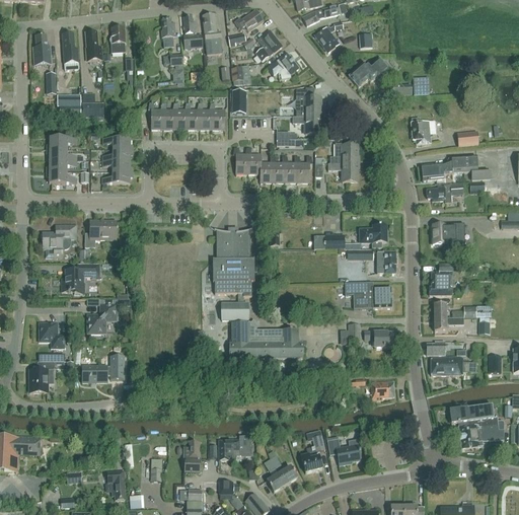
[(295,0),(297,9),(322,4),(321,0),(295,0)]
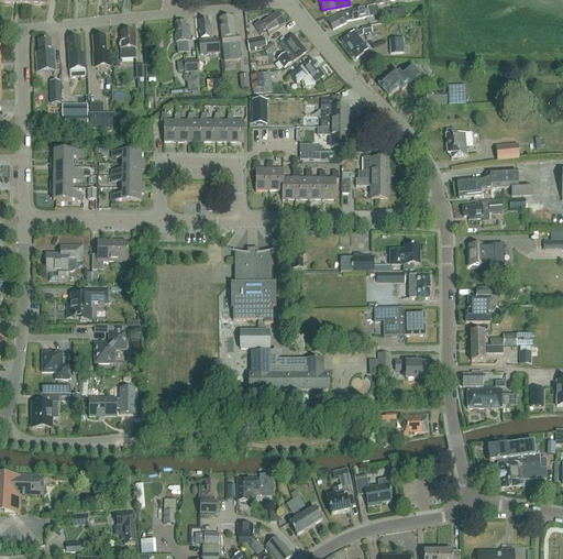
[(376,12),(373,2),(341,11),(329,18),(333,26),(351,19),(368,14),(376,12)]
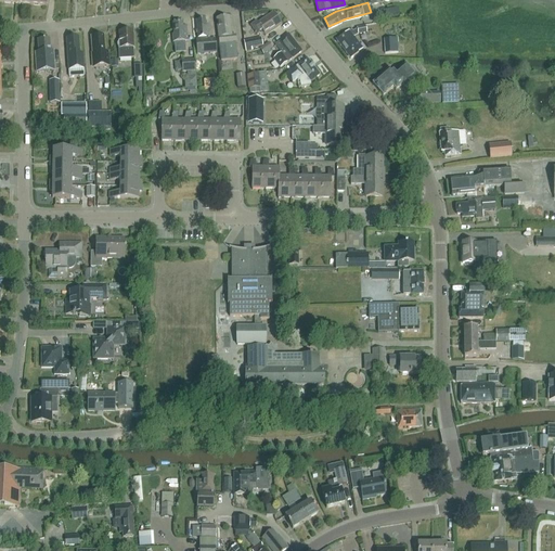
[(281,22),(273,11),(258,21),(257,20),(252,24),(257,33),(262,28),(266,33),(281,22)]
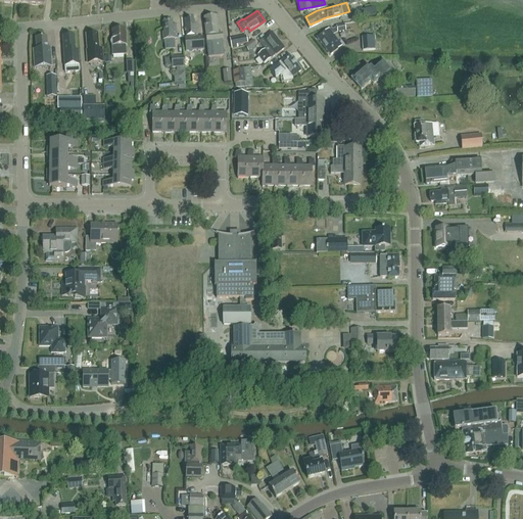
[(217,14),(204,15),(207,50),(221,49),(220,40),(223,39),(223,32),(219,33),(217,14)]
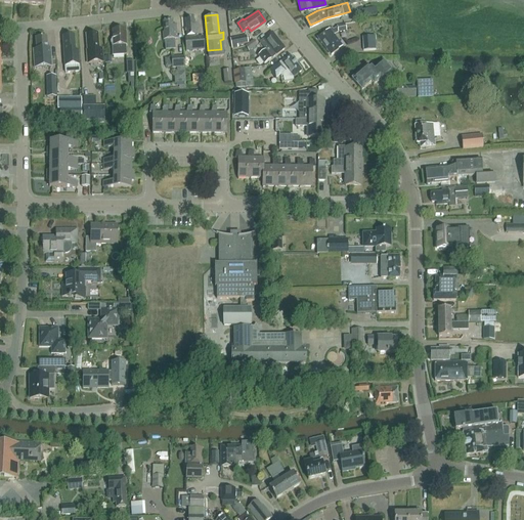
[(204,48),(203,35),(197,36),(195,34),(198,34),(197,22),(193,22),(193,16),(185,17),(186,34),(186,37),(184,37),(185,49),(204,48)]
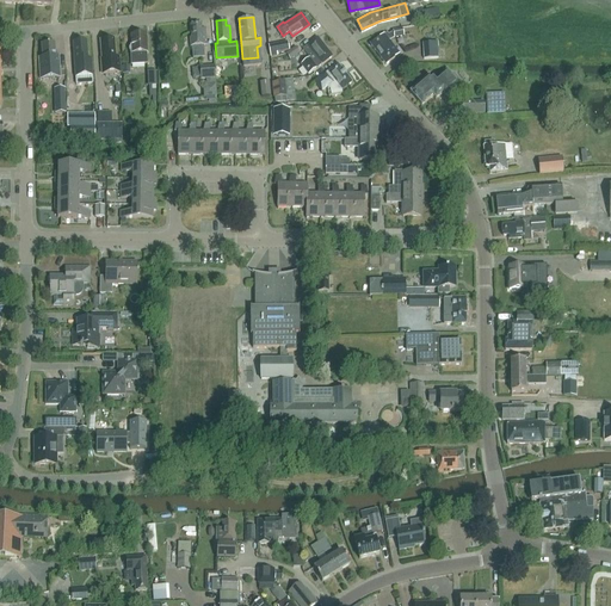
[(201,22),(190,23),(191,35),(189,35),(190,44),(191,44),(192,56),(204,55),(203,43),(205,43),(204,26),(201,26),(201,22)]
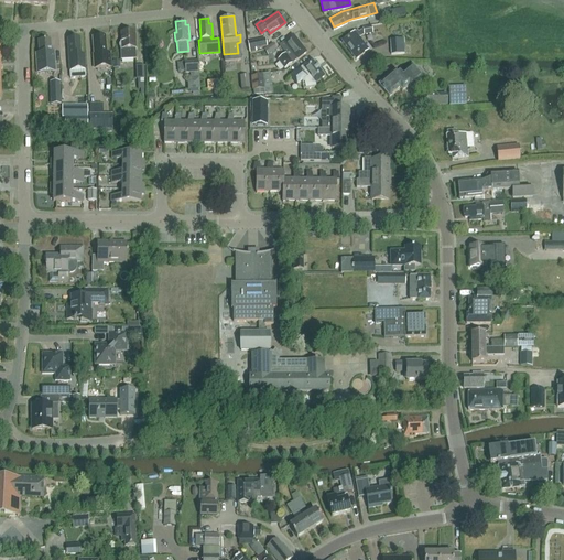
[(342,38),(349,47),(356,56),(370,46),(368,43),(367,44),(360,34),(364,32),(372,31),(371,23),(362,25),(362,27),(358,29),(358,28),(356,29),(355,29),(342,38)]
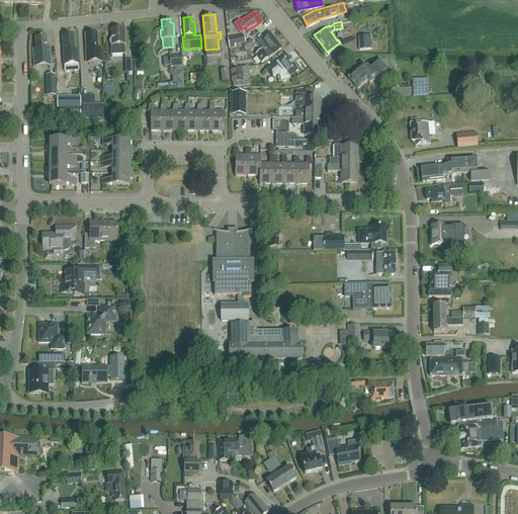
[(109,44),(112,44),(112,53),(124,52),(123,26),(110,27),(110,35),(108,36),(109,44)]
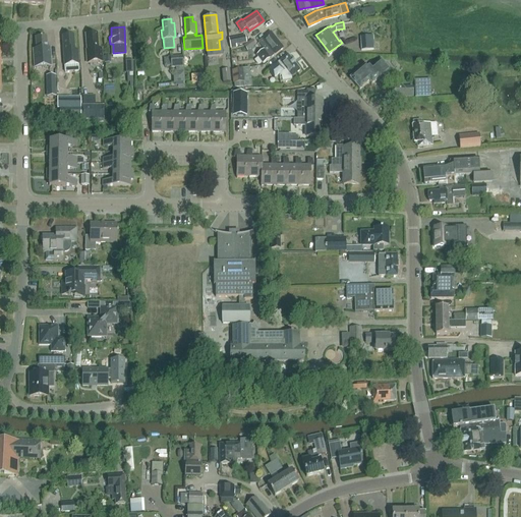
[(259,39),(265,46),(255,53),(263,61),(283,46),(271,31),(259,39)]
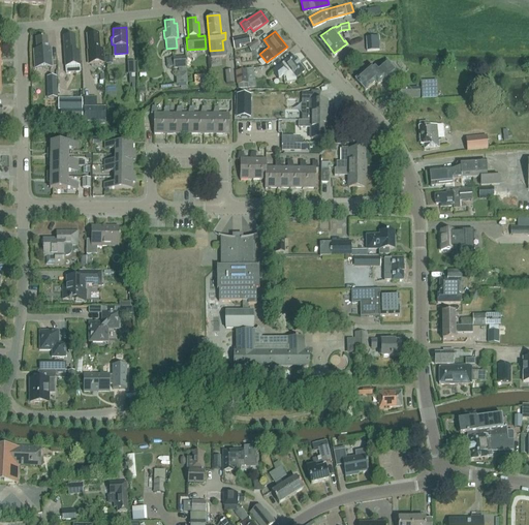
[(97,32),(88,32),(88,39),(87,39),(89,62),(103,61),(102,48),(99,48),(99,39),(98,39),(97,32)]
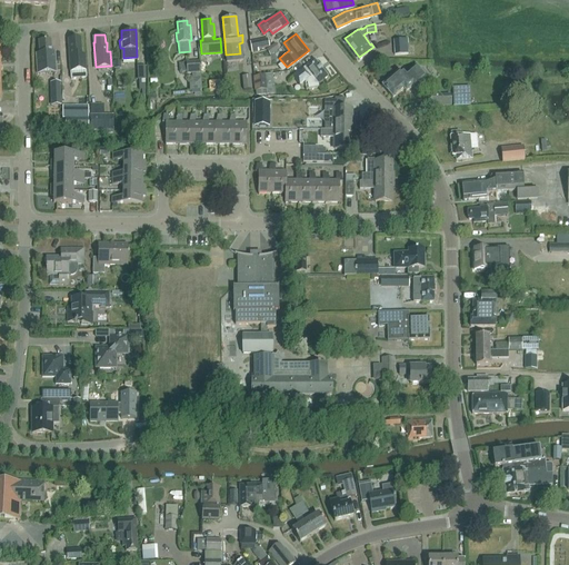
[(269,43),(268,35),(249,39),(252,50),(259,49),(258,46),(269,43)]
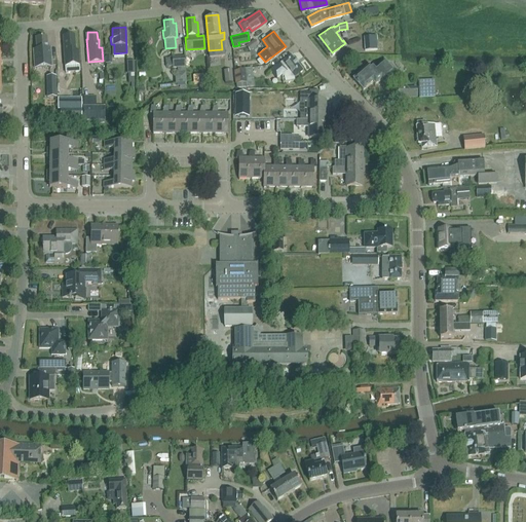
[(377,47),(377,33),(364,34),(364,47),(377,47)]
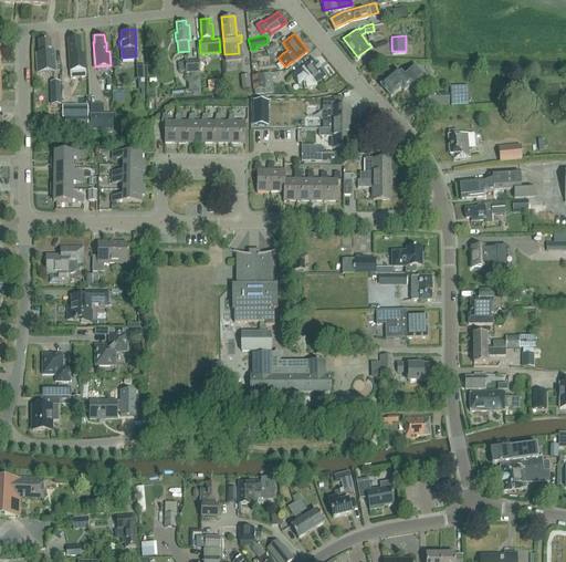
[(80,45),(80,37),(69,38),(69,44),(69,55),(70,70),(85,69),(84,54),(81,54),(81,45),(80,45)]
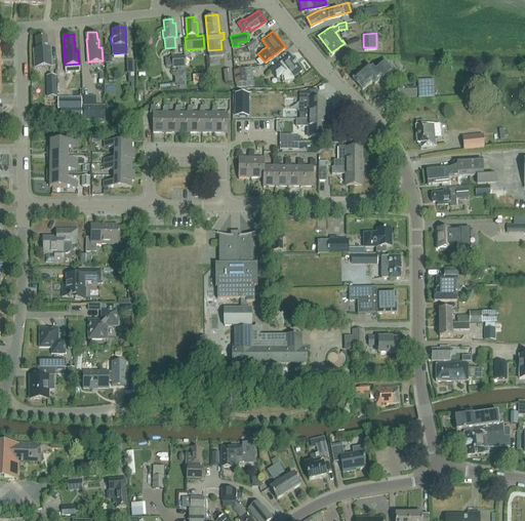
[(47,50),(46,35),(35,36),(36,51),(33,51),(34,66),(51,65),(50,50),(47,50)]
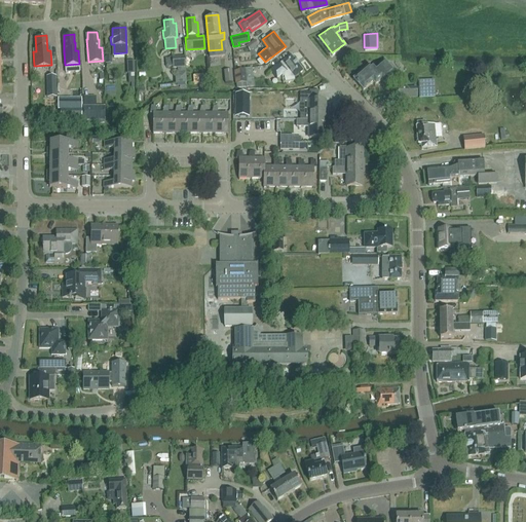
[(247,44),(250,49),(259,43),(255,38),(247,44)]
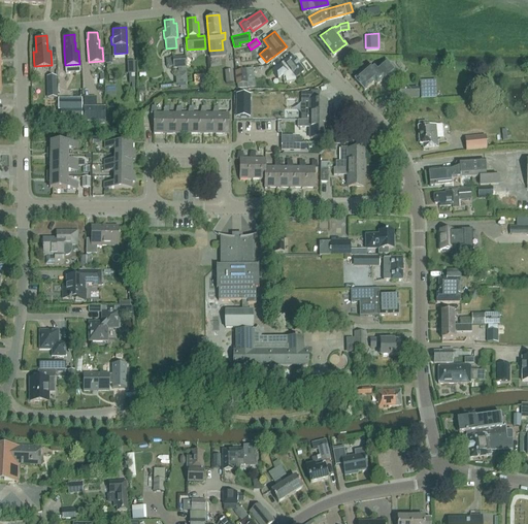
[(292,53),(271,68),(275,74),(283,73),(284,80),(296,78),(295,75),(304,68),(292,53)]
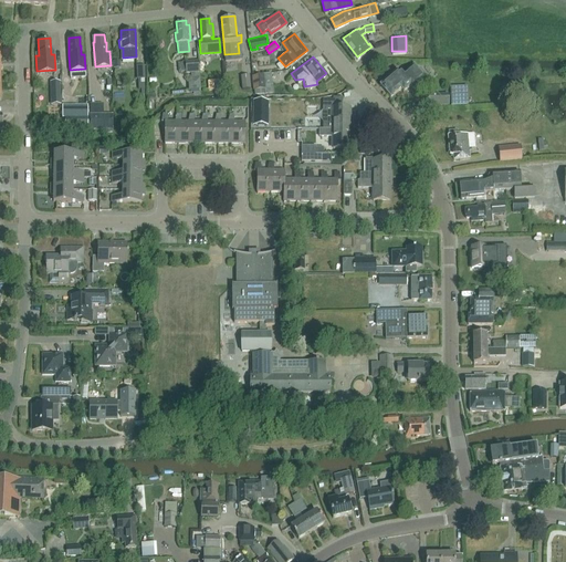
[(198,89),(196,59),(184,60),(184,71),(190,71),(190,77),(186,77),(187,89),(198,89)]
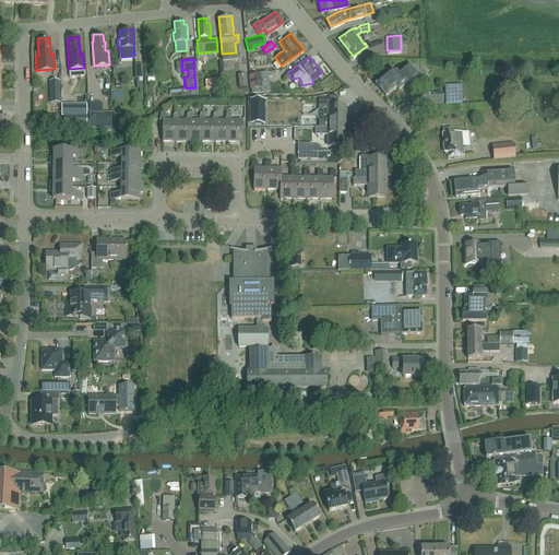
[(393,68),(376,82),(387,94),(396,85),(400,89),(406,83),(408,86),(420,77),(409,63),(399,73),(393,68)]
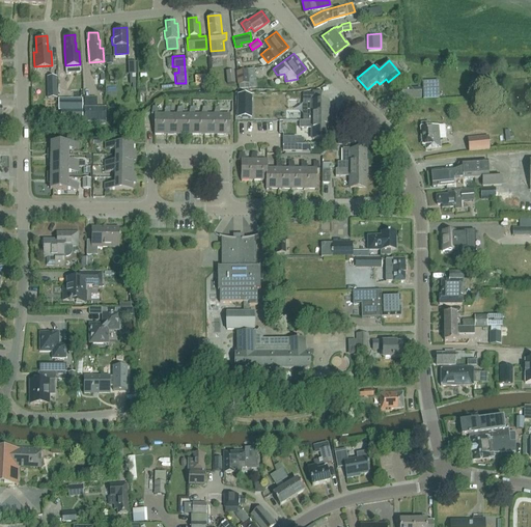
[(239,86),(249,85),(247,66),(236,67),(238,82),(239,82),(239,86)]
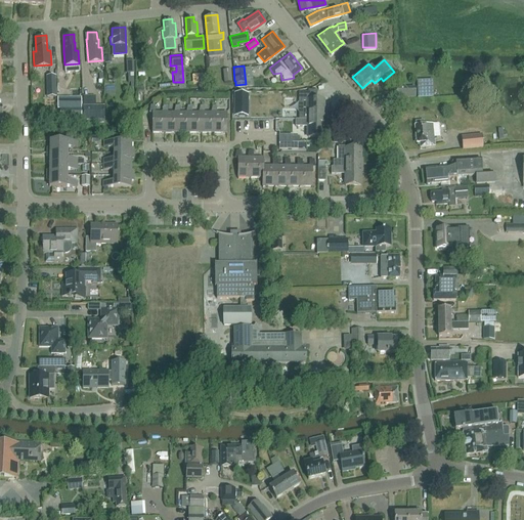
[(232,79),(231,67),(223,68),(224,80),(232,79)]
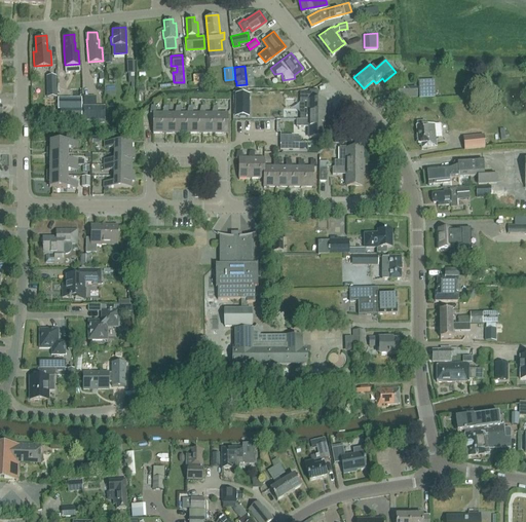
[(55,73),(46,73),(47,88),(57,88),(55,73)]
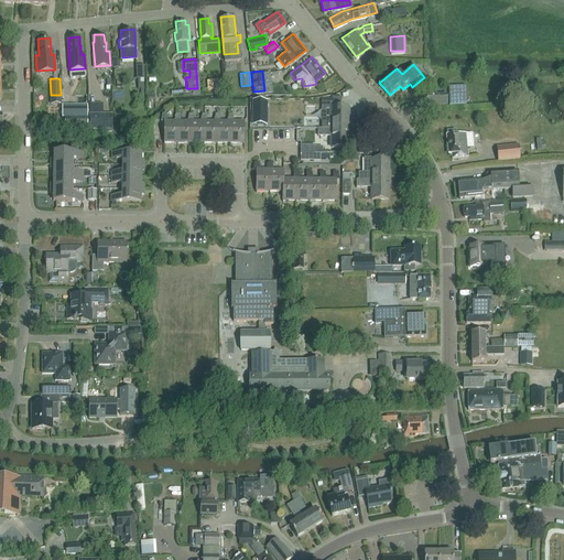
[(465,83),(449,84),(449,93),(449,101),(466,101),(465,92),(465,83)]
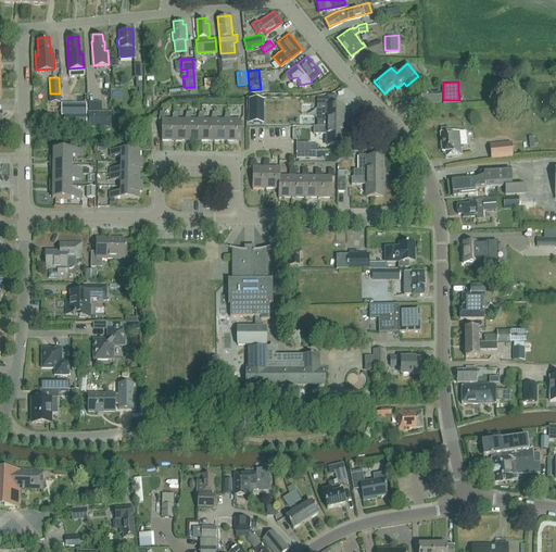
[(428,89),(422,85),(412,95),(421,104),(425,101),(441,101),(440,89),(428,89)]
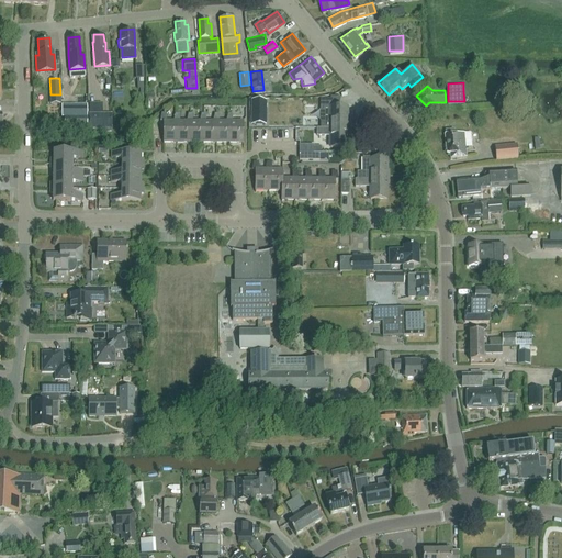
[(266,98),(253,98),(253,122),(266,122),(266,98)]
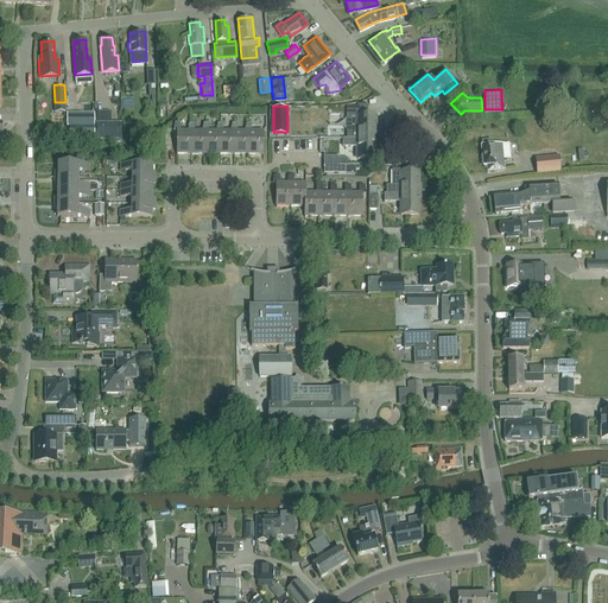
[(348,131),(348,135),(375,135),(375,115),(358,115),(358,131),(348,131)]
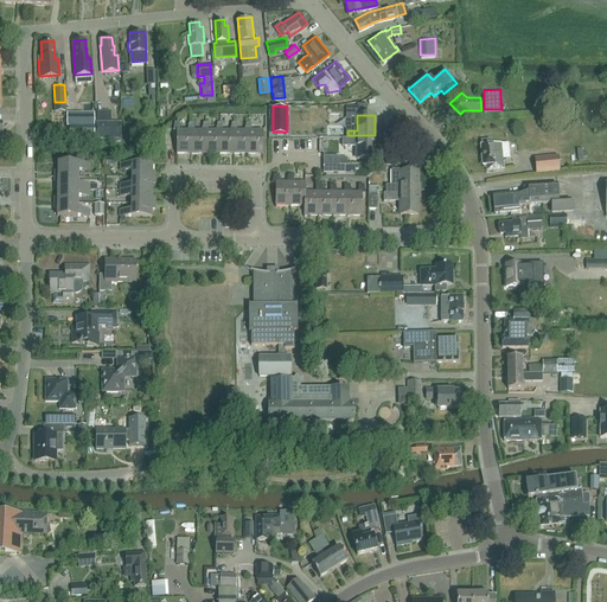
[(120,120),(96,120),(96,135),(120,135),(120,120)]
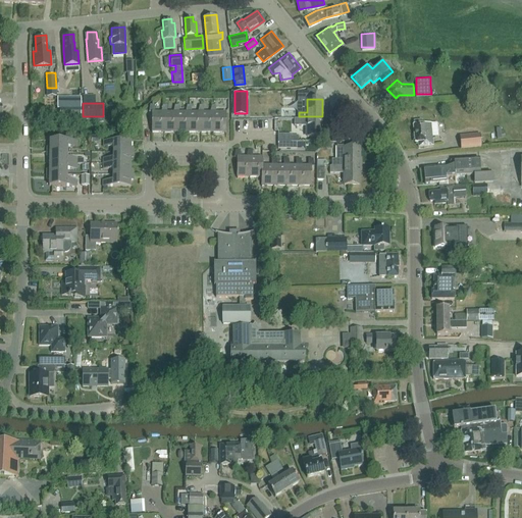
[(152,131),(164,131),(164,111),(161,111),(154,111),(154,104),(150,104),(148,111),(152,111),(152,131)]
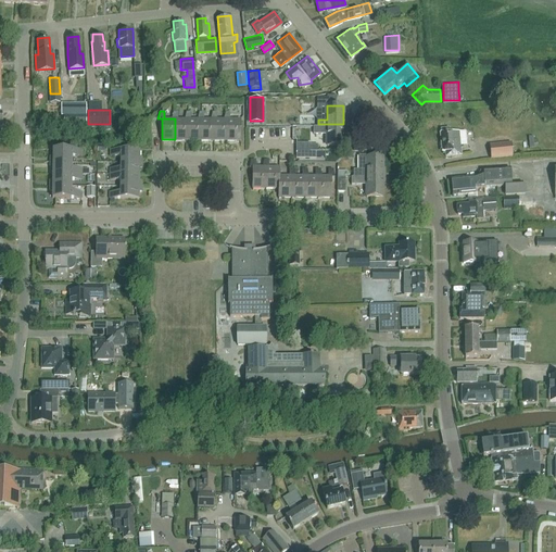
[(175,139),(188,138),(188,118),(184,118),(177,118),(177,111),(173,111),(172,118),(175,118),(175,139)]
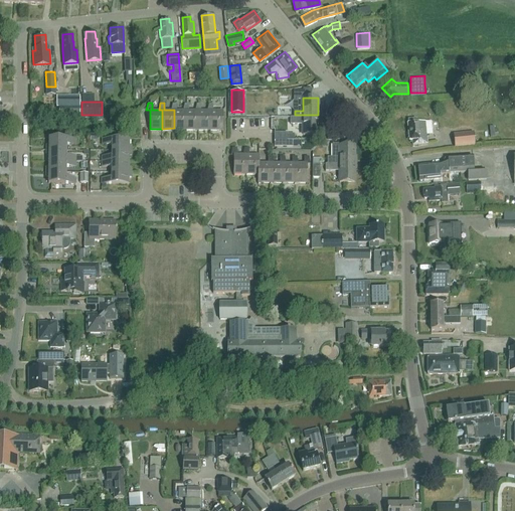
[(174,110),(174,128),(186,128),(186,110),(183,110),(176,110),(176,103),(172,103),(170,110),(174,110)]
